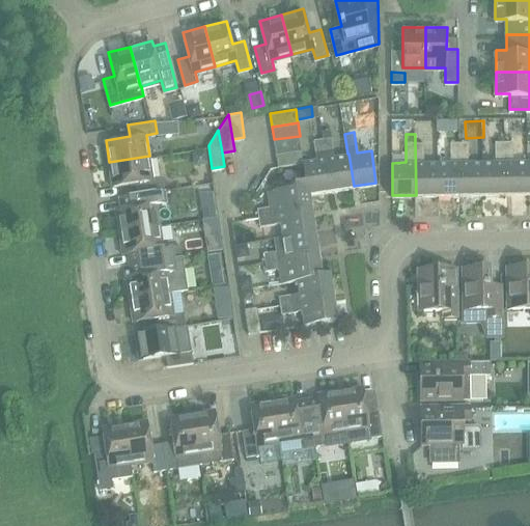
[(450,136),(450,141),(451,162),(438,162),(438,194),(461,194),(459,141),(459,135),(450,136)]
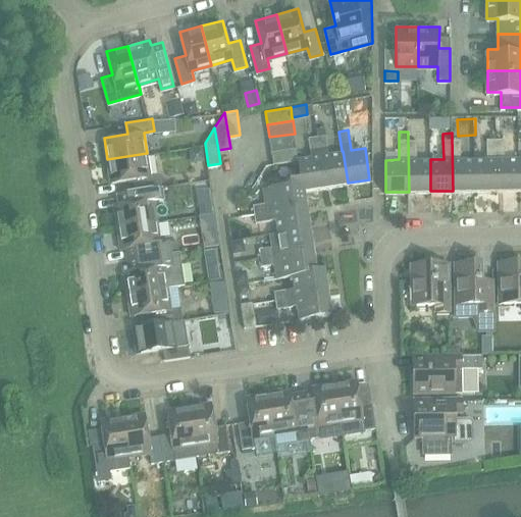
[(295,134),(269,137),(271,150),(297,146),(295,134)]
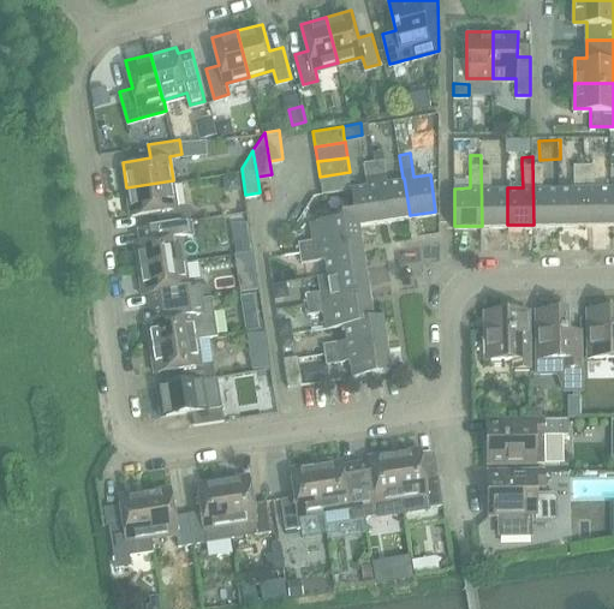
[(375,159),(383,220),(410,215),(404,178),(403,178),(388,180),(385,157),(375,159)]
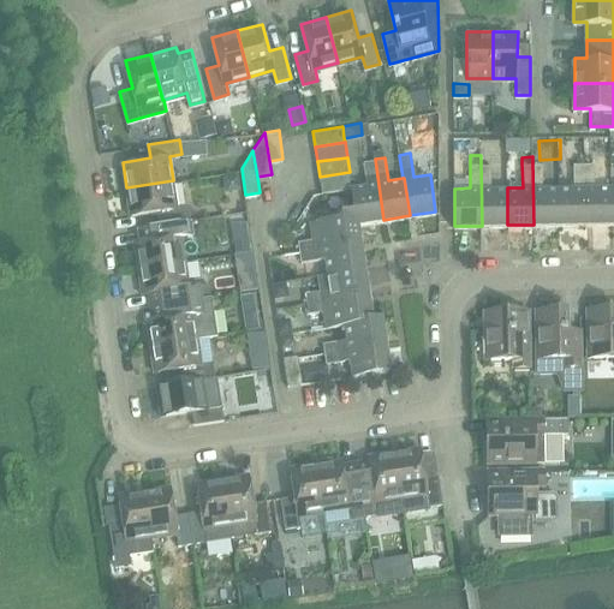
[(358,224),(383,220),(375,159),(364,160),(368,184),(351,186),(355,209),(356,209),(358,224)]
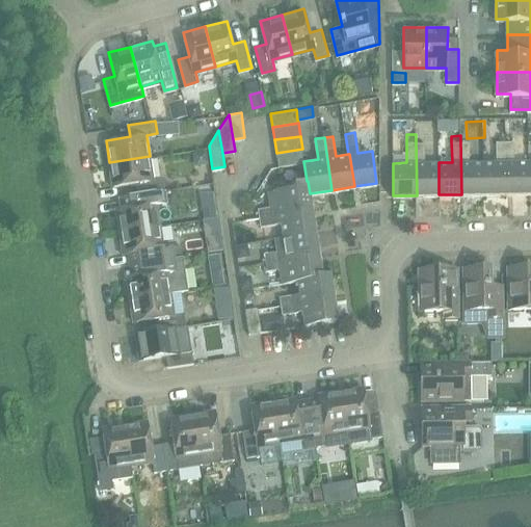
[(469,140),(460,141),(461,194),(483,193),(483,161),(470,161),(469,140)]
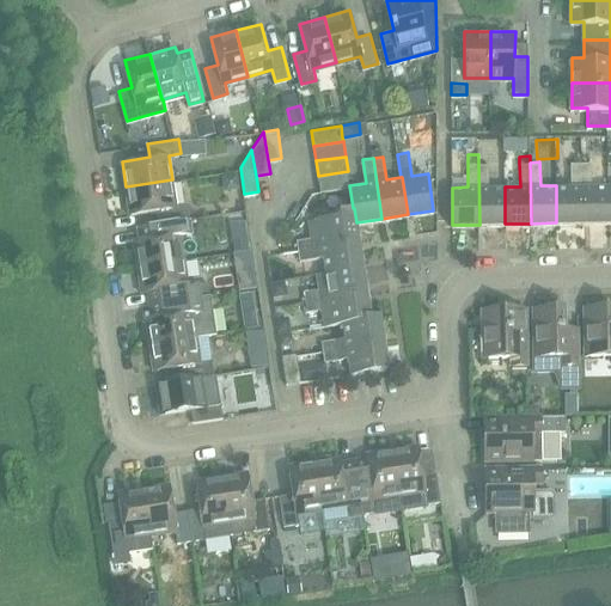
[(556,185),(556,222),(582,222),(581,161),(570,161),(572,185),(556,185)]
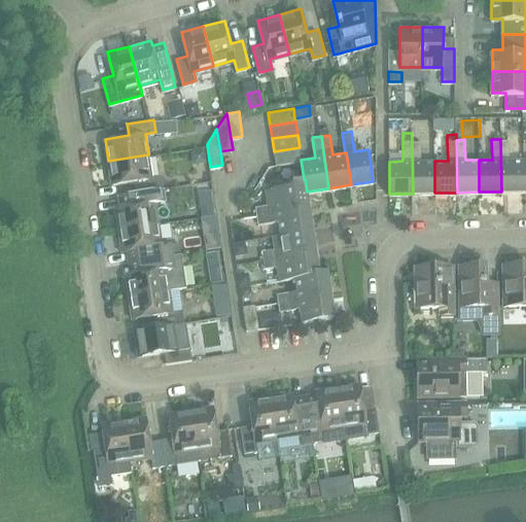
[(510,139),(500,139),(501,192),(523,192),(523,160),(510,160),(510,139)]
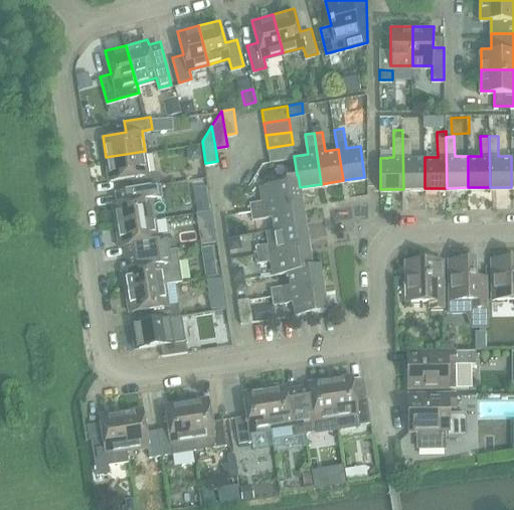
[(402,137),(403,189),(424,188),(424,157),(411,157),(410,137),(402,137)]
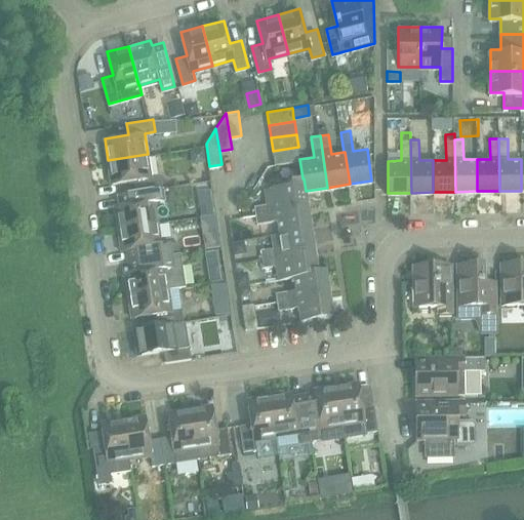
[(298,147),(273,151),(275,162),(299,159),(298,147)]
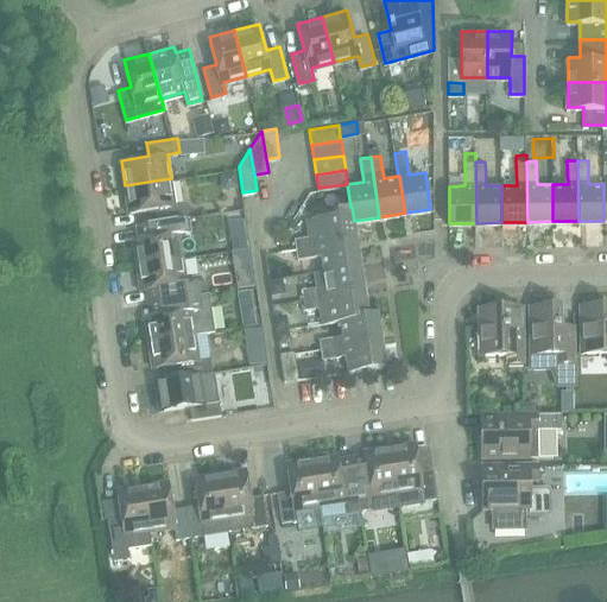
[(158,220),(189,215),(187,201),(175,202),(171,178),(125,185),(128,211),(156,207),(158,220)]
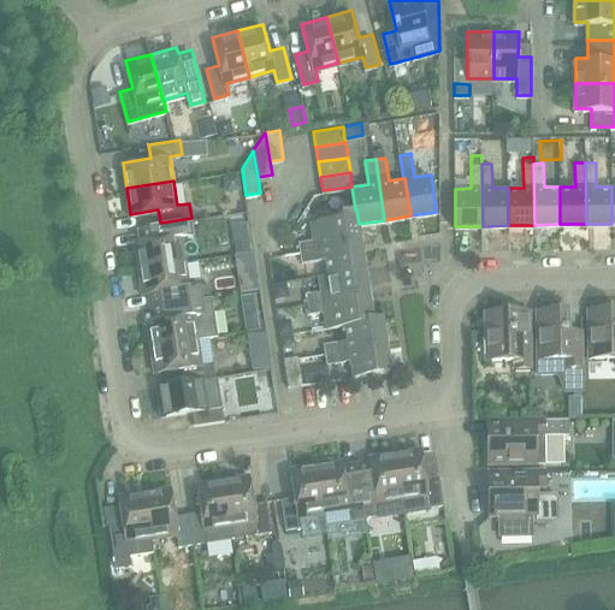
[(301,250),(361,241),(359,224),(356,209),(355,209),(342,211),(343,217),(312,221),(314,237),(300,240),(301,250)]
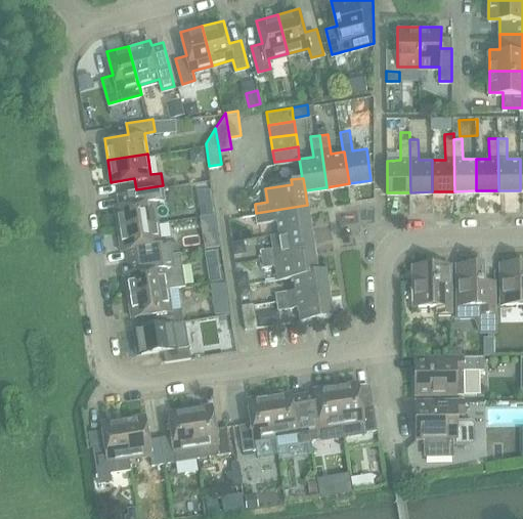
[(176,216),(187,214),(184,184),(173,186),(176,216)]
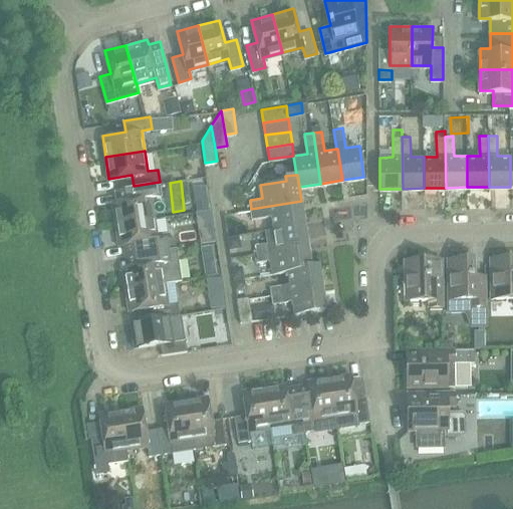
[(115,222),(155,216),(152,196),(162,194),(160,182),(134,186),(136,197),(112,201),(115,222)]
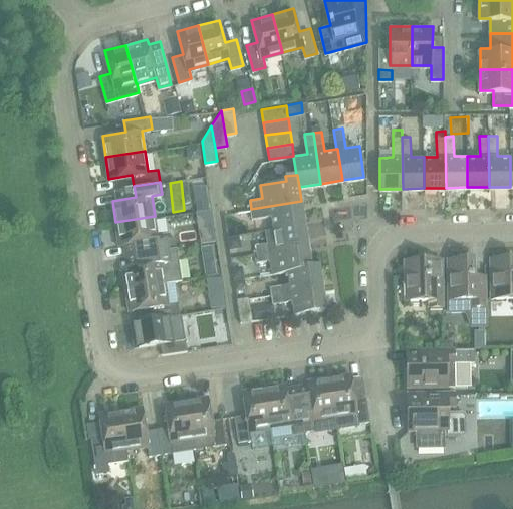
[(209,195),(196,197),(198,210),(211,208),(209,195)]
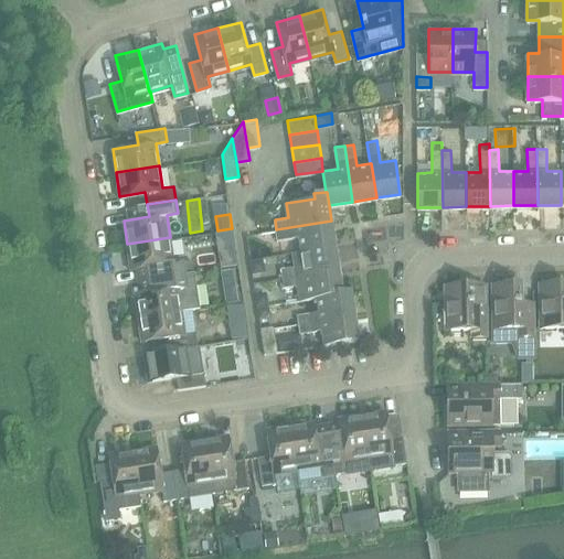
[(331,221),(276,229),(277,238),(299,235),(301,249),(336,244),(331,221)]
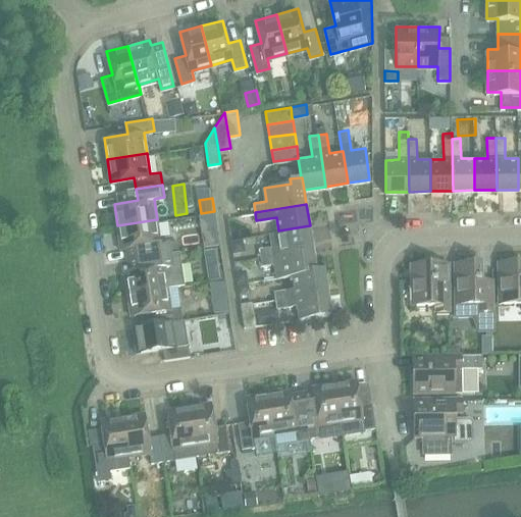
[(160,240),(157,219),(117,225),(120,248),(145,244),(146,255),(172,251),(170,240),(170,239),(160,240)]
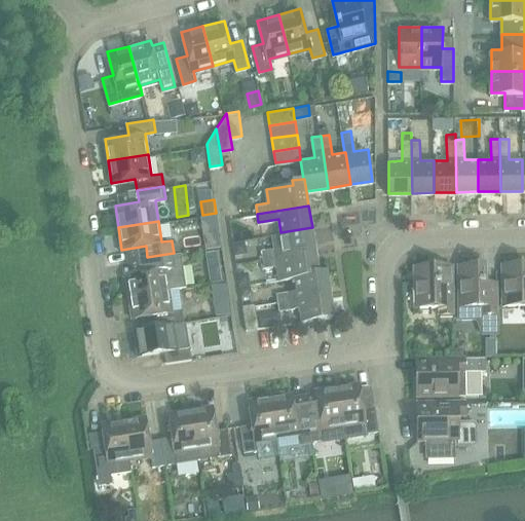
[(262,249),(263,257),(315,250),(312,227),(280,232),(271,233),(273,247),(262,249)]
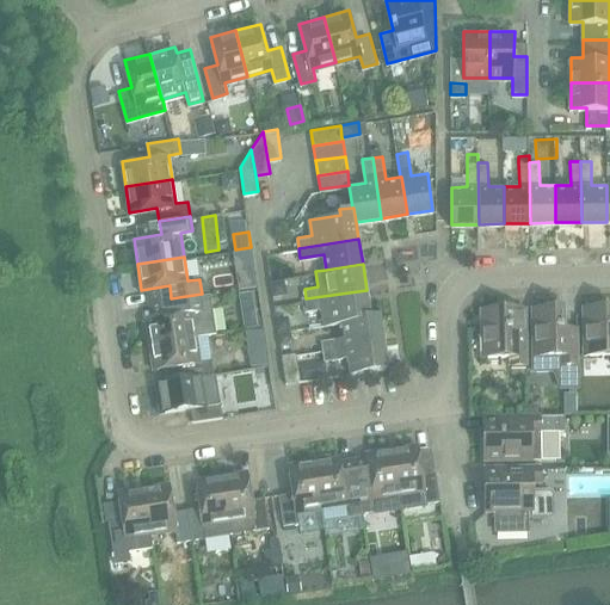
[(208,279),(199,281),(202,294),(210,292),(208,279)]
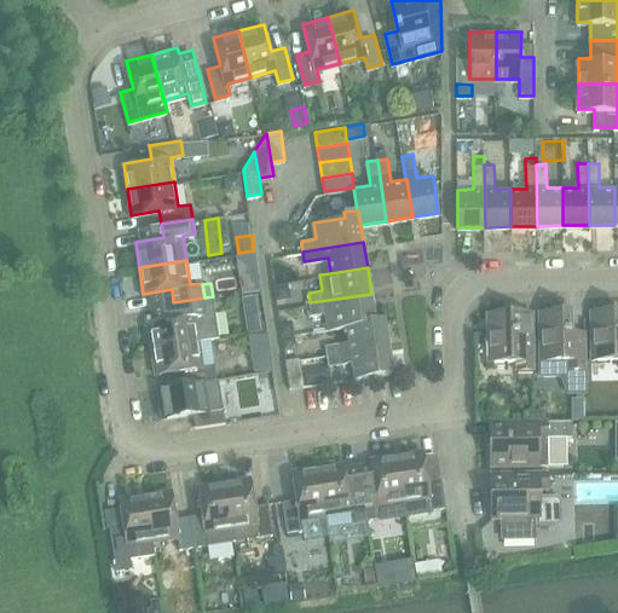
[(329,328),(348,324),(347,324),(375,319),(371,294),(310,302),(312,313),(327,311),(329,328)]
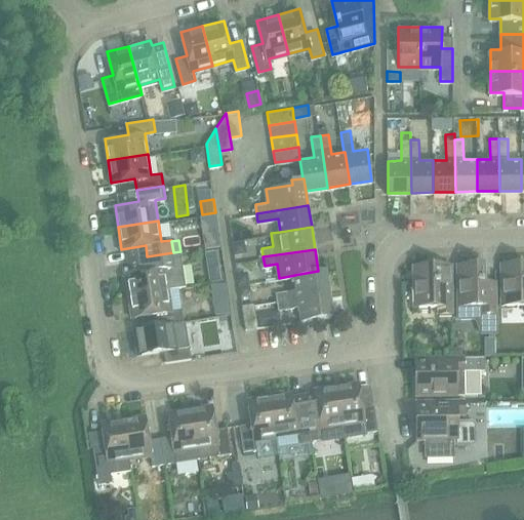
[(185,284),(179,252),(182,252),(180,251),(173,252),(147,256),(128,260),(129,271),(125,272),(128,293),(178,286),(186,285),(186,283),(185,284)]
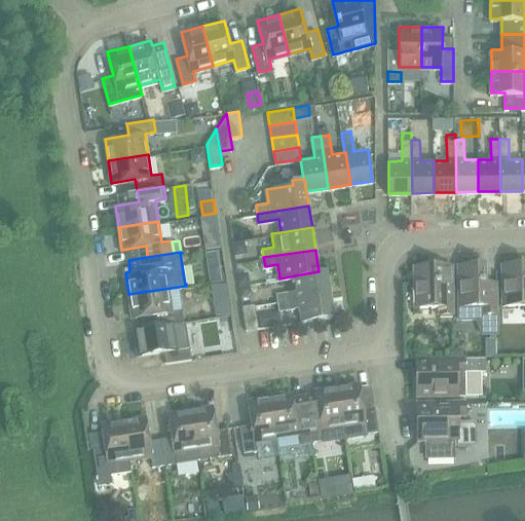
[(524,262),(502,263),(502,283),(502,303),(524,303),(524,262)]
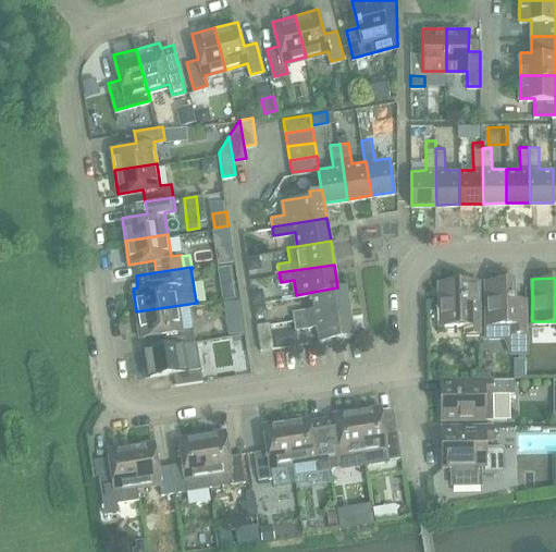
[(513,279),(485,279),(485,301),(486,322),(486,338),(506,336),(511,353),(527,352),(527,330),(526,297),(513,297),(513,279)]
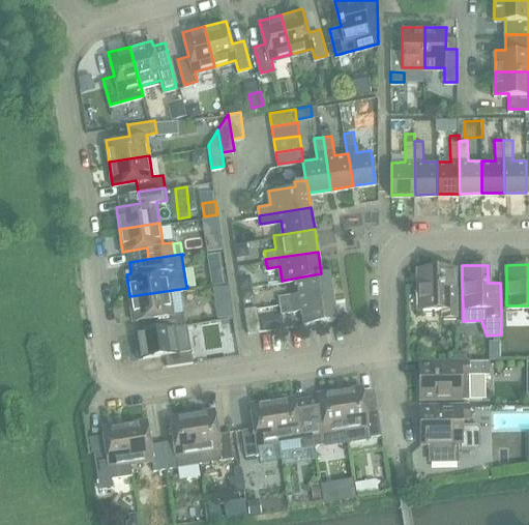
[(439,315),(443,315),(443,324),(456,324),(456,315),(457,315),(456,284),(443,284),(443,266),(417,266),(418,308),(439,308),(439,315)]
